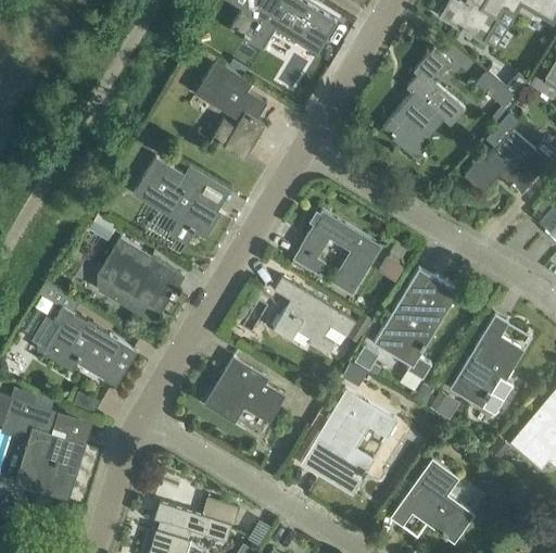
[(247,0),(241,10),(229,30),(241,38),(247,41),(262,50),(275,30),(316,55),(336,23),(298,0),(247,0)]
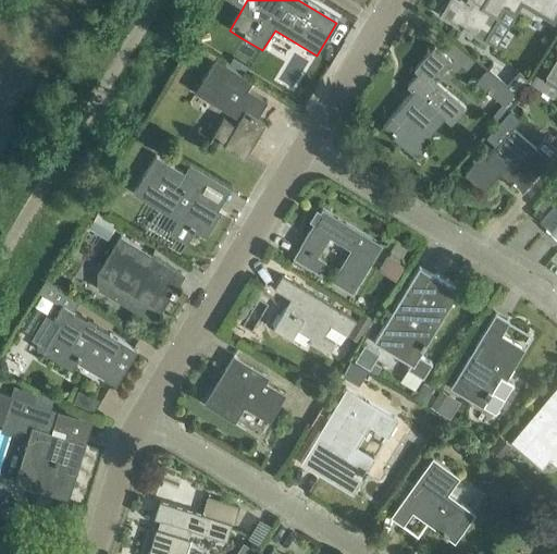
[(556,0),(449,0),(446,5),(449,8),(443,19),(461,29),(460,31),(470,36),(470,35),(483,42),(503,10),(515,16),(521,5),(553,25),(556,17),(556,0)]
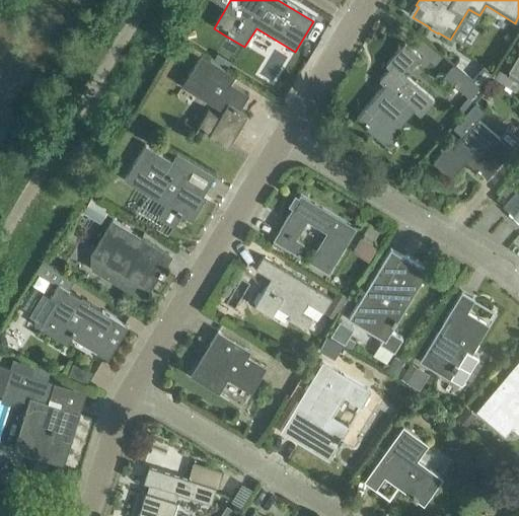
[(390,71),(380,83),(384,87),(356,121),(384,146),(414,112),(420,118),(433,101),(408,79),(405,81),(400,77),(408,69),(411,71),(421,59),(404,46),(386,68),(390,71)]
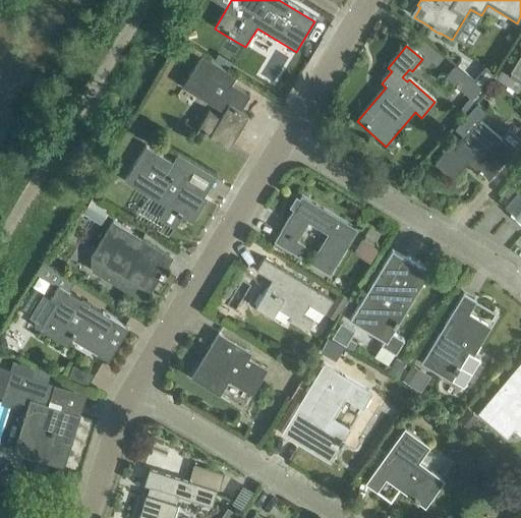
[(520,54),(509,73),(520,80),(520,54)]
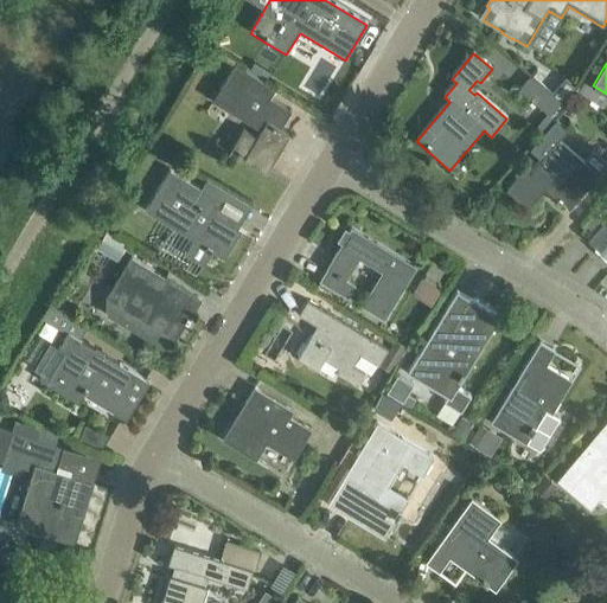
[(234,66),(225,81),(211,103),(260,133),(255,139),(242,132),(228,155),(229,155),(231,152),(243,159),(242,161),(266,174),(288,136),(280,130),(291,113),(269,100),(275,90),(234,66)]
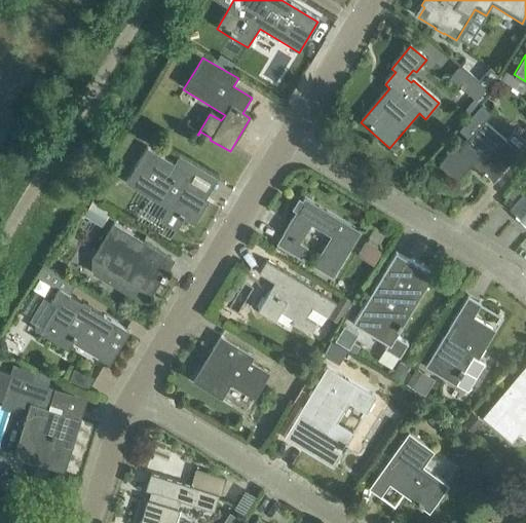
[(485,91),(478,84),(459,69),(449,81),(475,103),(485,91)]
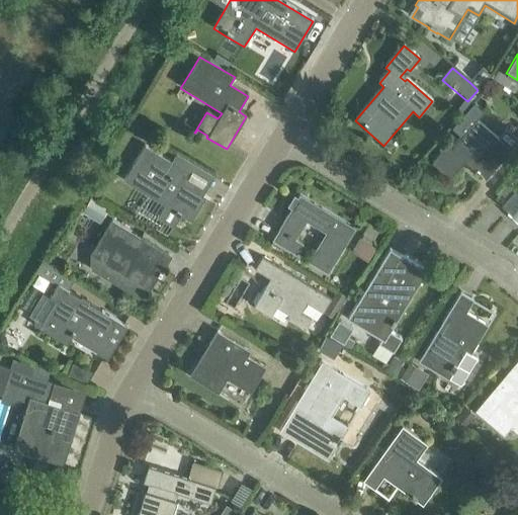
[(490,77),(482,70),(470,83),(478,90),(490,77)]
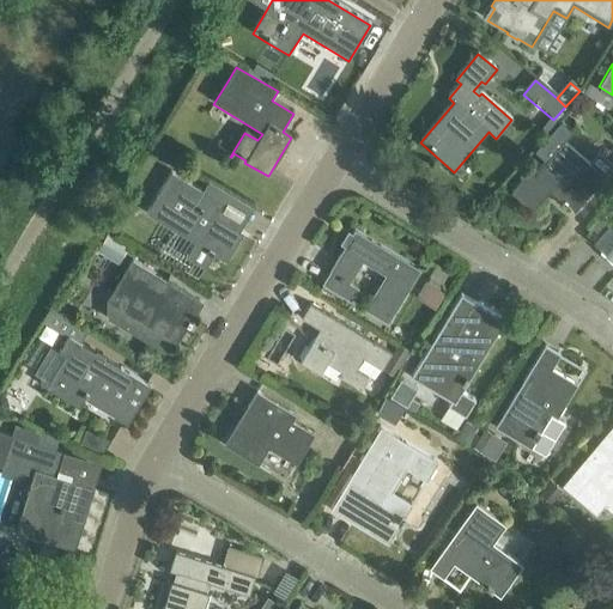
[(522,182),(511,195),(532,213),(550,193),(562,203),(559,207),(563,209),(566,207),(575,214),(604,178),(589,166),(568,148),(564,145),(575,133),(562,122),(559,126),(548,138),(534,153),(545,163),(536,172),(528,166),(520,176),(521,181),(522,182)]
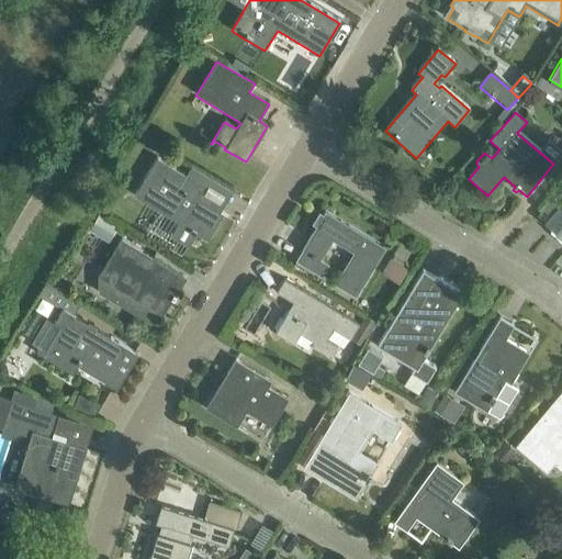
[(203,188),(156,160),(134,198),(178,224),(170,238),(188,248),(195,235),(208,242),(223,215),(197,200),(203,188)]
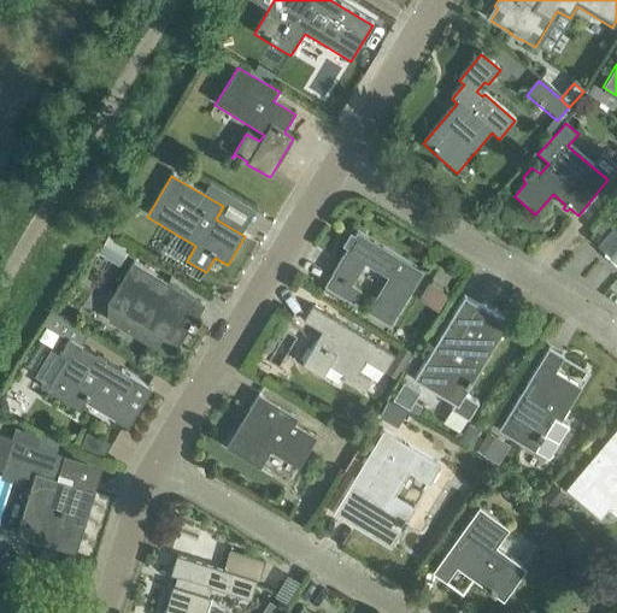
[(117,240),(123,233),(121,223),(112,218),(104,231),(117,240)]
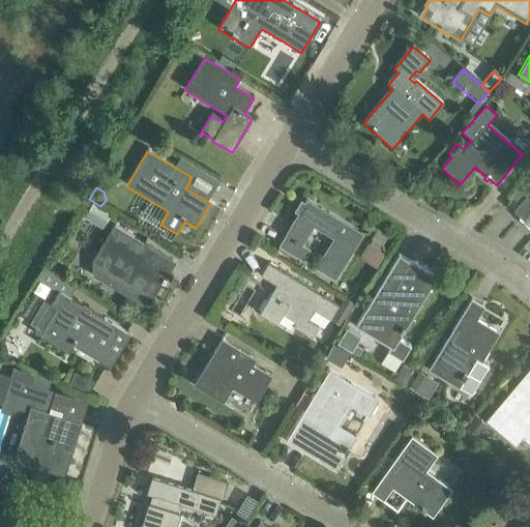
[(306,201),(278,247),(295,257),(302,262),(310,251),(302,246),(314,228),(333,239),(315,269),(334,282),(362,235),(306,201)]
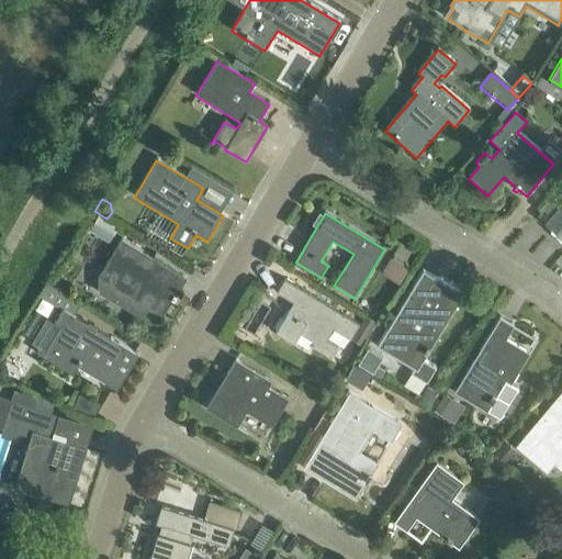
[(98,216),(89,233),(108,245),(117,228),(98,216)]
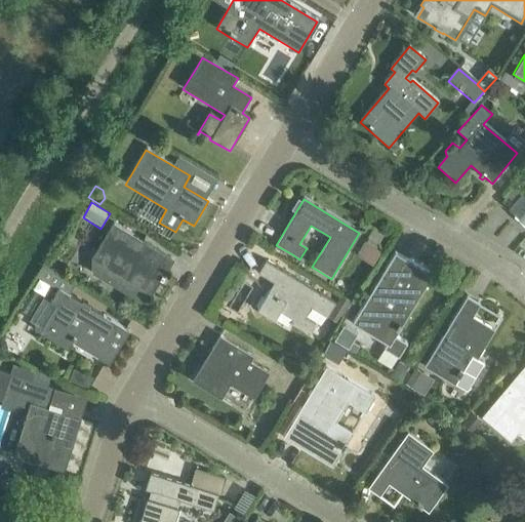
[(524,210),(518,219),(514,216),(513,217),(524,228),(524,210)]
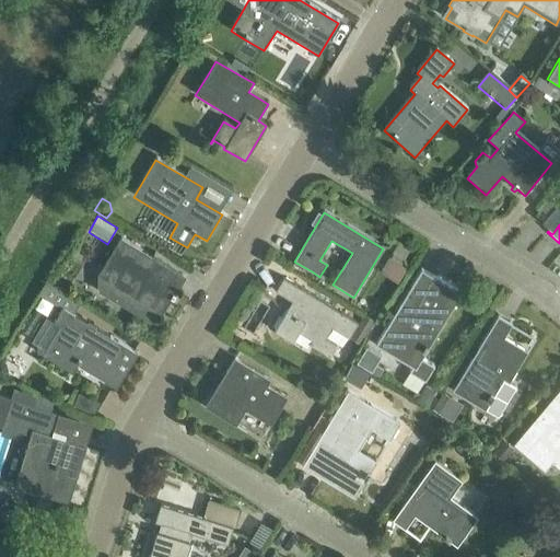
[(184,279),(120,241),(98,278),(105,282),(98,292),(150,323),(156,313),(161,316),(171,300),(173,301),(175,297),(174,296),(184,279)]
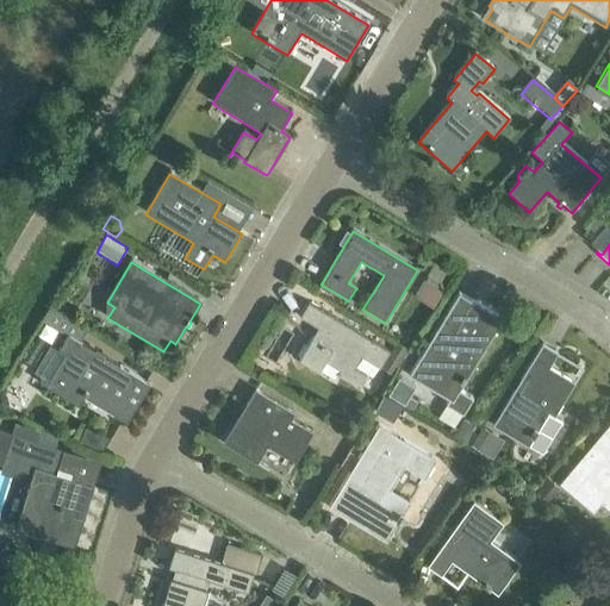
[(433,264),(425,277),(439,285),(446,273),(433,264)]
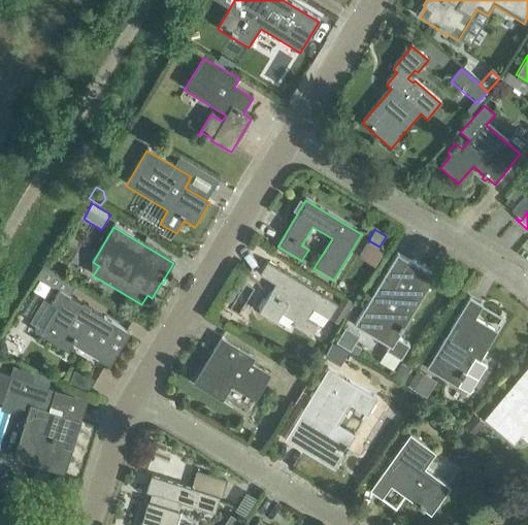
[(383,254),(367,244),(358,258),(373,268),(383,254)]
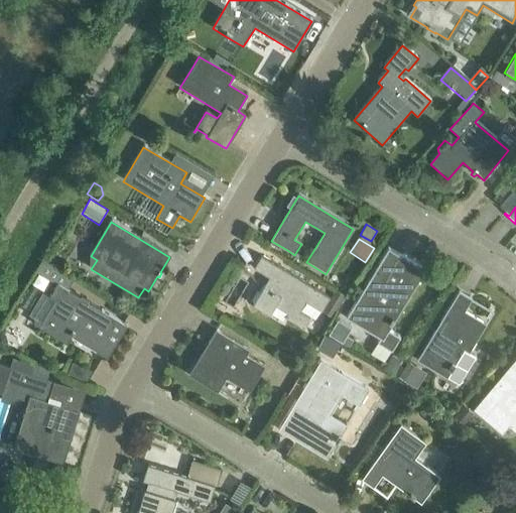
[(377,345),(391,353),(400,339),(388,332),(424,272),(388,250),(346,319),(379,340),(377,345)]
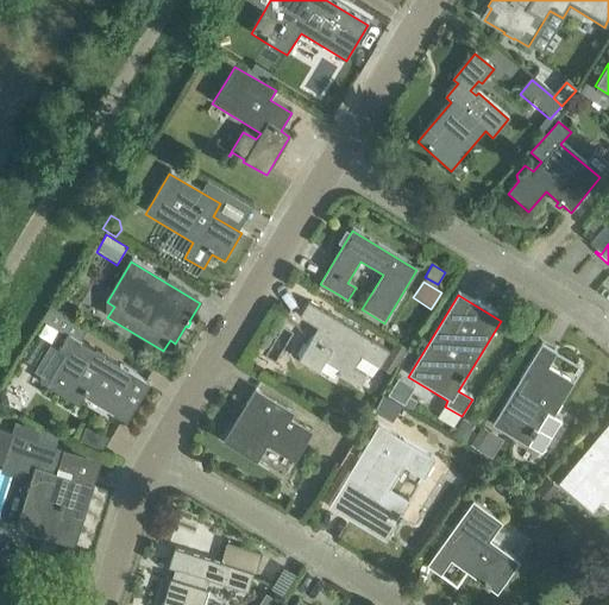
[(336,377),(358,390),(365,378),(353,370),(360,358),(378,370),(389,353),(307,304),(299,319),(318,329),(297,361),(318,373),(326,361),(340,370),(336,377)]
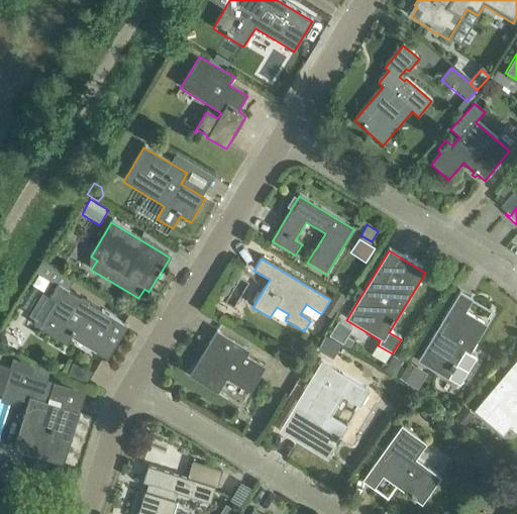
[(72,281),(41,263),(35,274),(57,287),(49,299),(42,295),(28,317),(35,321),(33,325),(67,346),(71,338),(107,361),(126,327),(66,291),(72,281)]
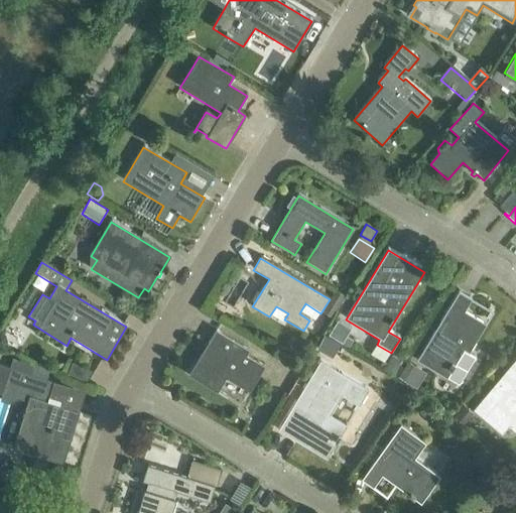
[(471,300),(459,292),(416,362),(445,380),(446,379),(459,386),(476,358),(469,354),(486,326),(464,312),(471,300)]
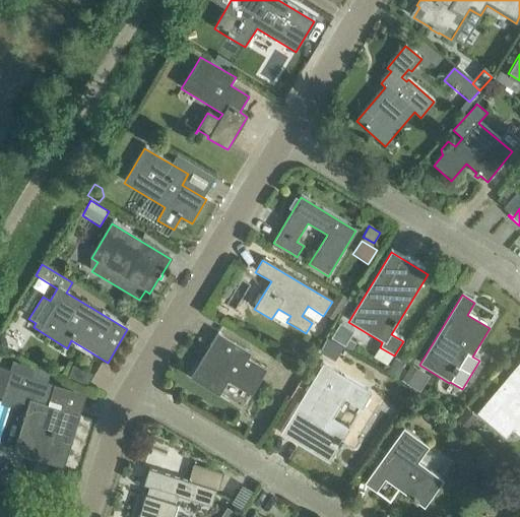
[(326,313),(335,319),(345,301),(337,296),(336,296),(332,303),(326,313)]
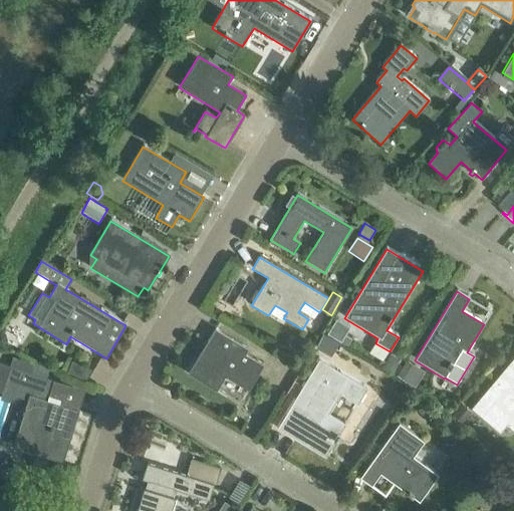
[(336,319),(326,334),(340,343),(344,336),(349,328),(336,319)]
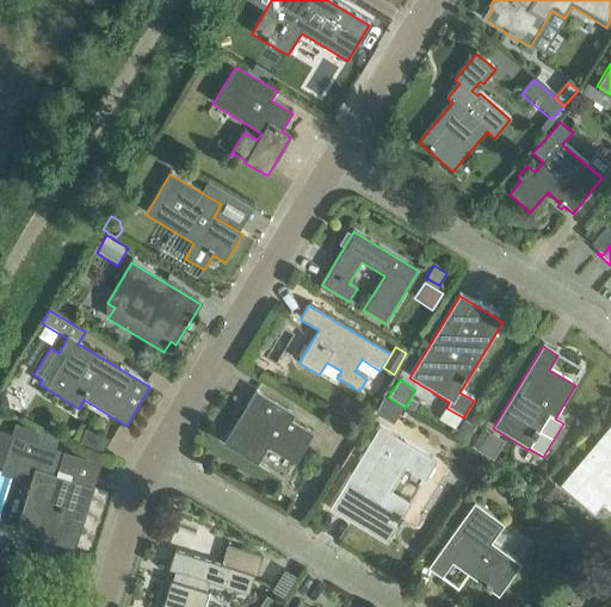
[(290,422),(294,416),(255,392),(246,408),(250,410),(245,417),(241,415),(223,445),(257,465),(267,448),(295,465),(313,435),(290,422)]
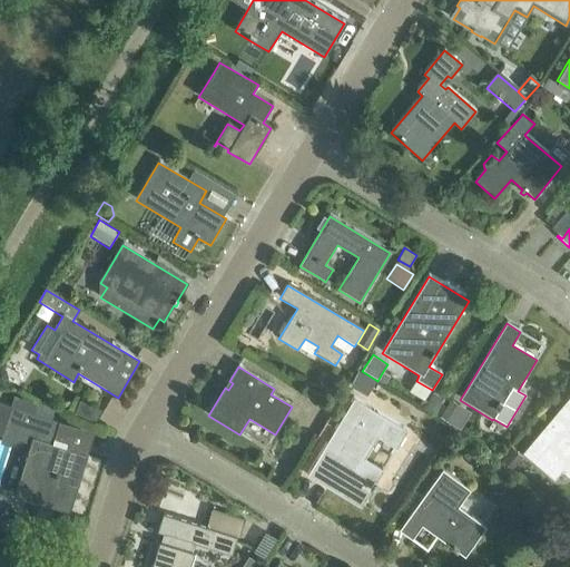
[(359,371),(349,387),(366,397),(375,381),(359,371)]
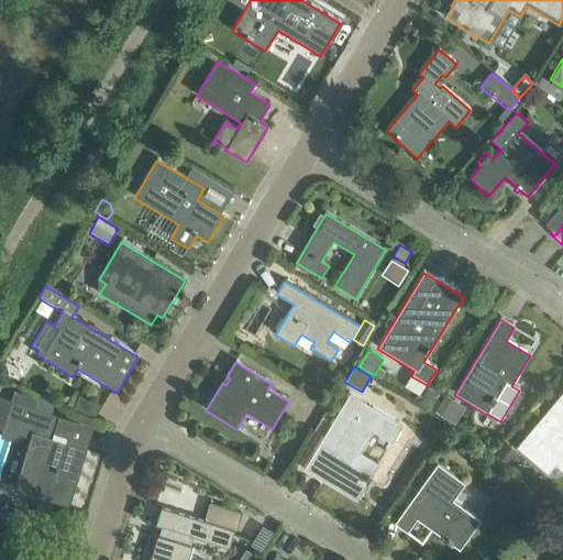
[(562,392),(521,441),(553,468),(554,465),(562,472),(562,392)]
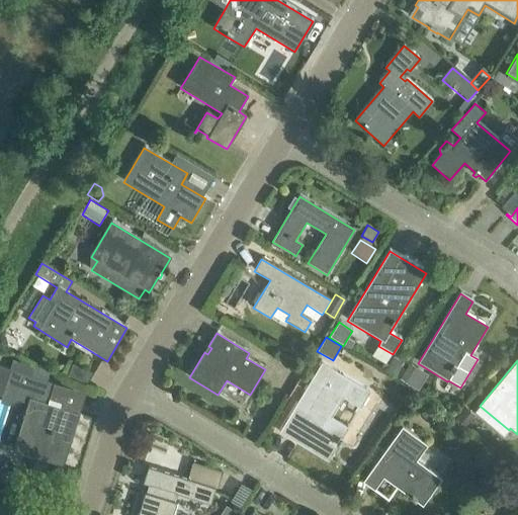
[(298,439),(330,458),(369,393),(321,363),(279,433),(296,443),(298,439)]
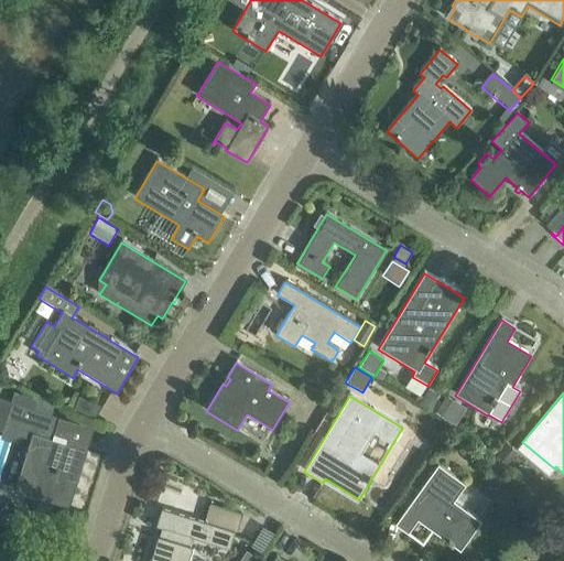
[(446,398),(436,416),(446,421),(456,403),(446,398)]
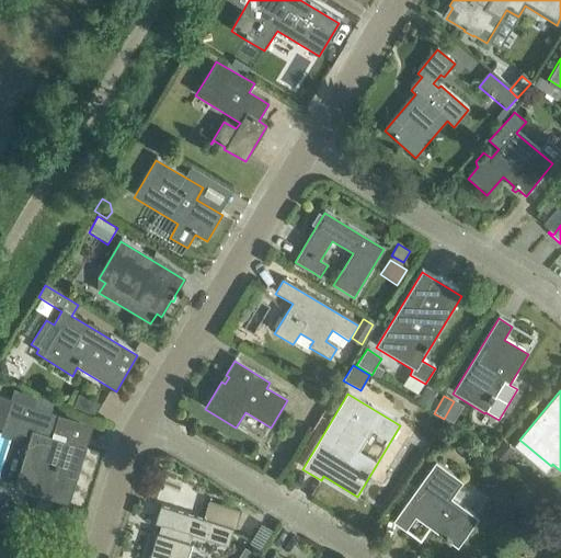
[(0,429),(30,439),(14,489),(68,505),(86,450),(49,437),(57,416),(0,398),(0,429)]
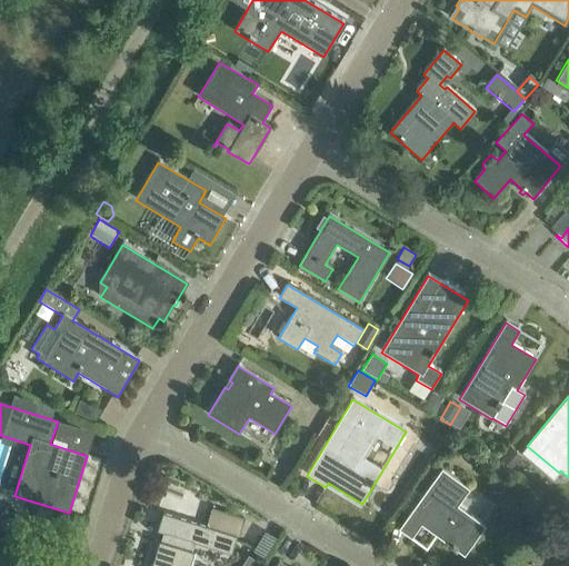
[(511,449),(499,463),(510,472),(521,458),(511,449)]
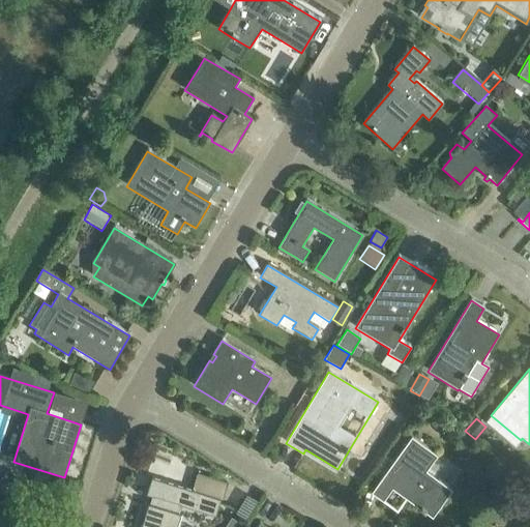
[(425,472),(437,457),(411,438),(371,493),(383,502),(393,487),(407,496),(405,498),(433,518),(451,491),(425,472)]
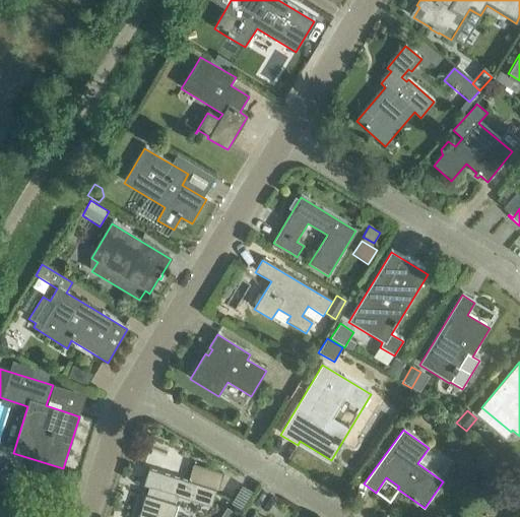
[(173,516),(177,505),(174,504),(176,497),(211,508),(221,475),(193,467),(188,482),(148,470),(143,487),(150,489),(148,496),(145,495),(137,516),(173,516)]
